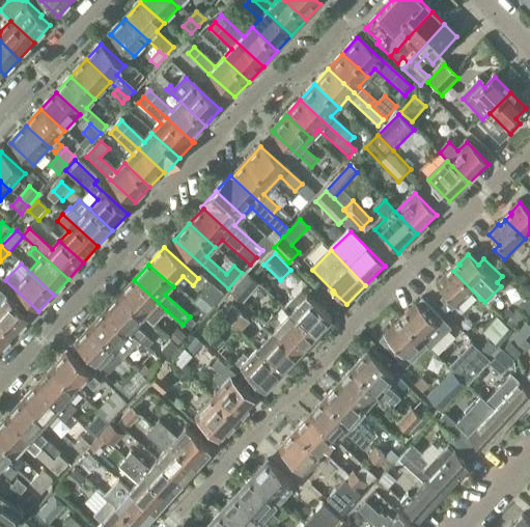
[(480,299),(453,271),(448,276),(446,275),(437,285),(447,296),(442,301),(452,310),(468,295),(473,300),(478,301),(480,299)]
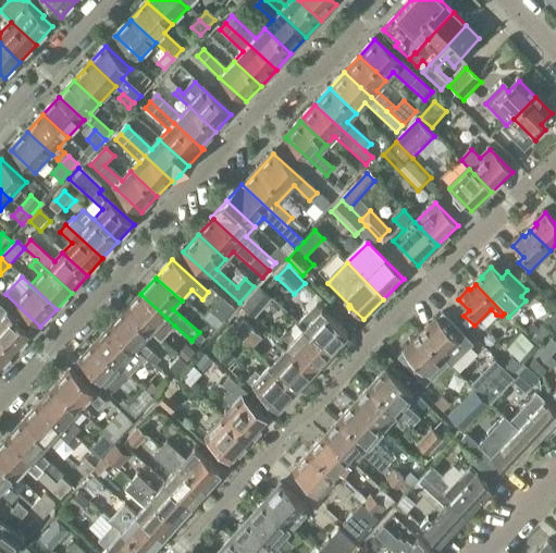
[(243,308),(255,319),(272,300),(260,290),(243,308)]
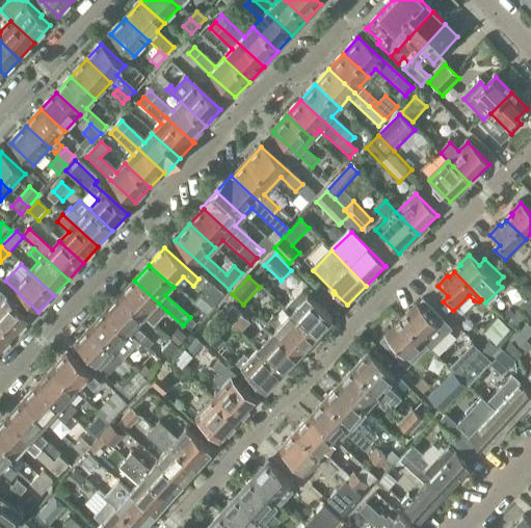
[(134,281),(120,296),(143,319),(152,326),(166,311),(159,304),(134,281)]
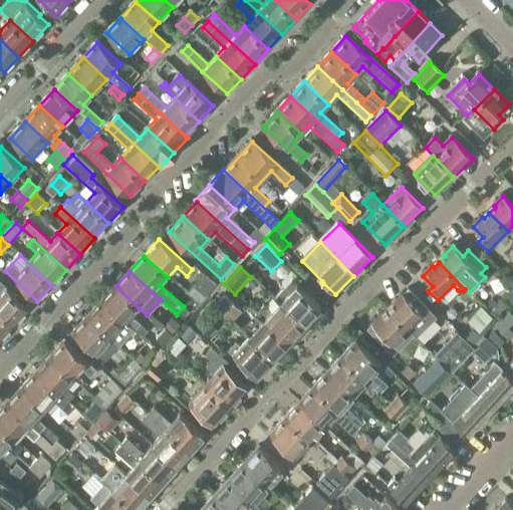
[(216,287),(204,276),(193,288),(205,299),(216,287)]
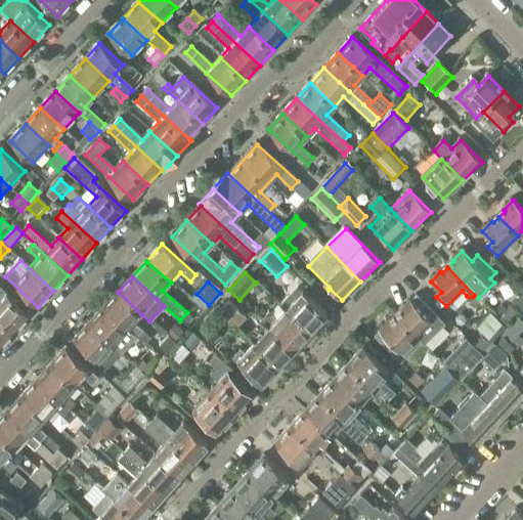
[(0,318),(14,333),(30,315),(0,288),(0,318)]
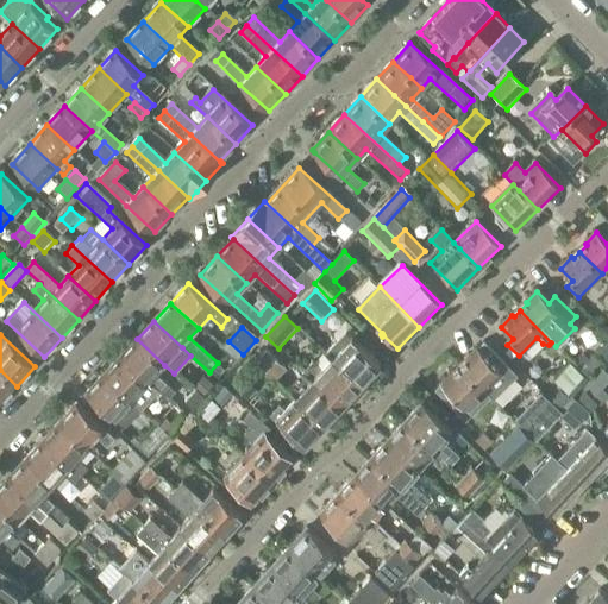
[(333,360),(362,387),(381,365),(353,340),(353,339),(349,334),(339,344),(344,348),(333,360)]
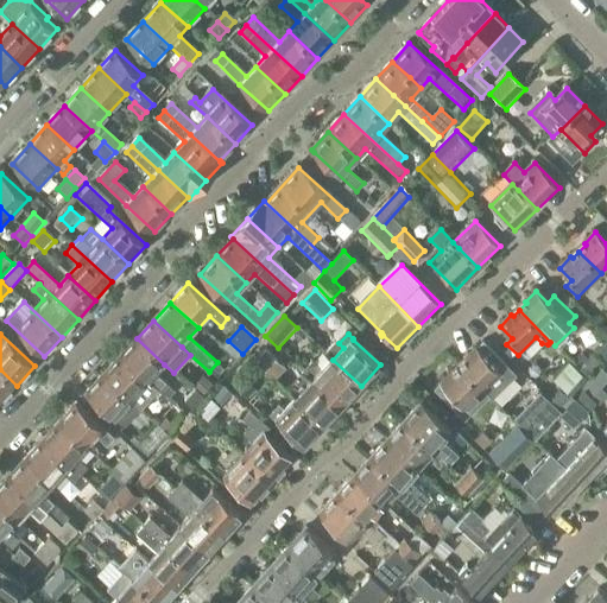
[(137,338),(120,357),(147,383),(158,393),(169,402),(177,393),(155,373),(164,363),(137,338)]
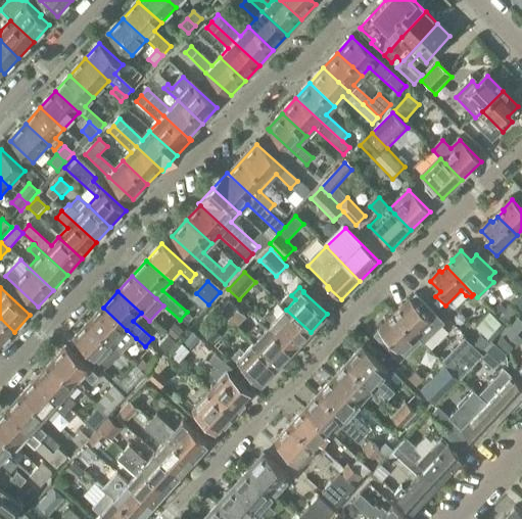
[(521,294),(512,305),(519,312),(521,309),(521,294)]
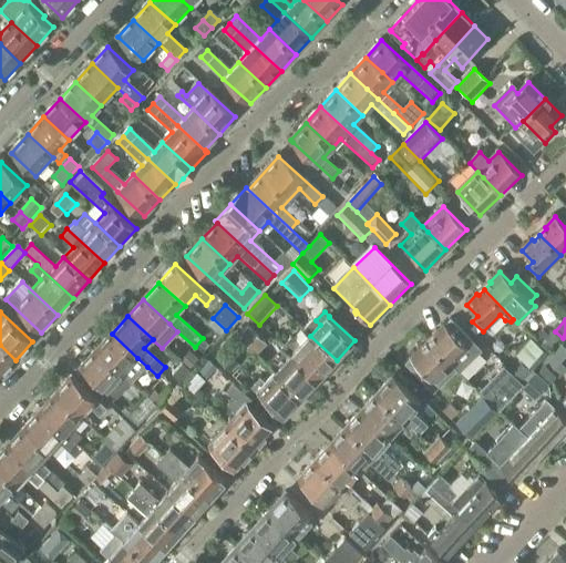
[(435,337),(429,344),(451,365),(458,370),(461,374),(483,352),(451,320),(445,327),(445,326),(434,336),(435,337)]
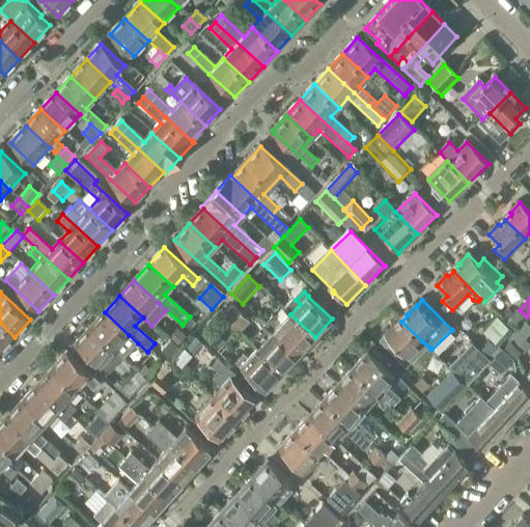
[(217,310),(242,333),(250,323),(226,301),(217,310)]
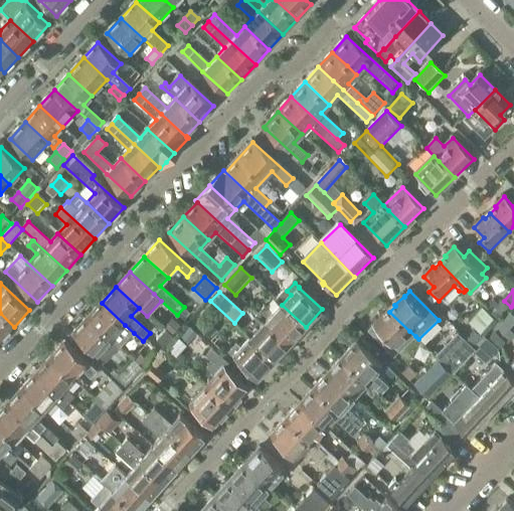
[(125,325),(102,303),(87,318),(111,340),(119,348),(134,333),(125,325)]
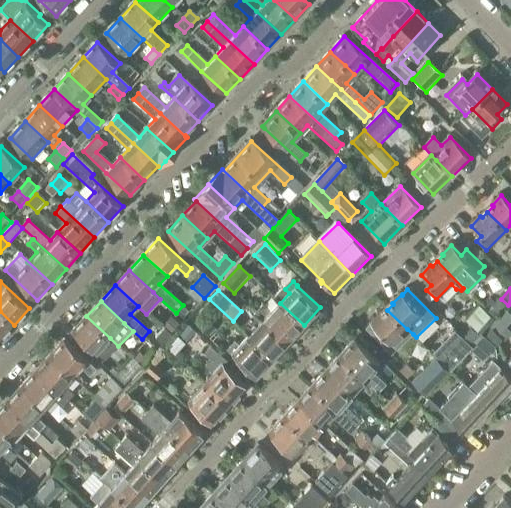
[(263,305),(256,313),(264,320),(288,343),(304,325),(280,303),(271,312),(263,305)]
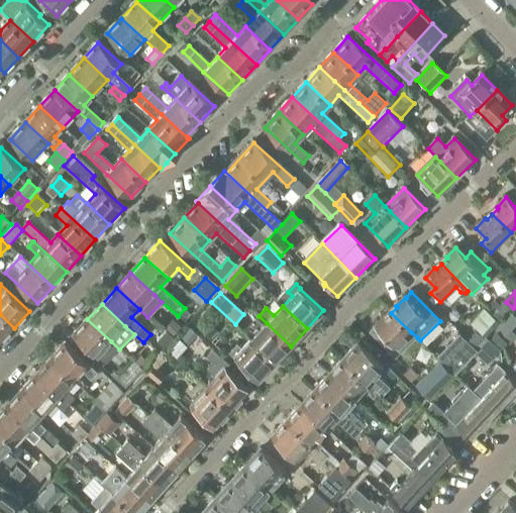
[(484,309),(472,324),(484,335),(497,320),(484,309)]
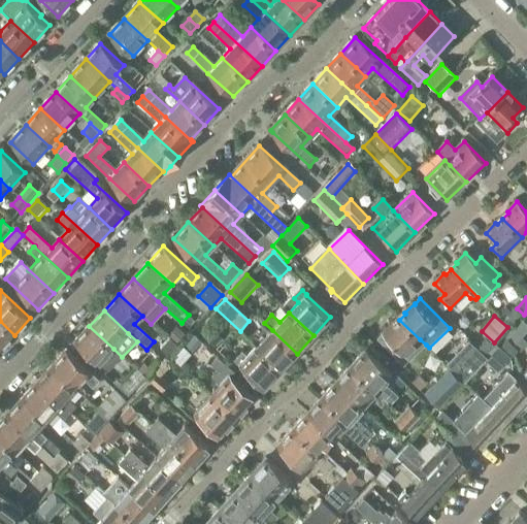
[(384,335),(379,340),(404,366),(426,345),(420,339),(399,320),(394,326),(392,324),(383,334),(384,335)]
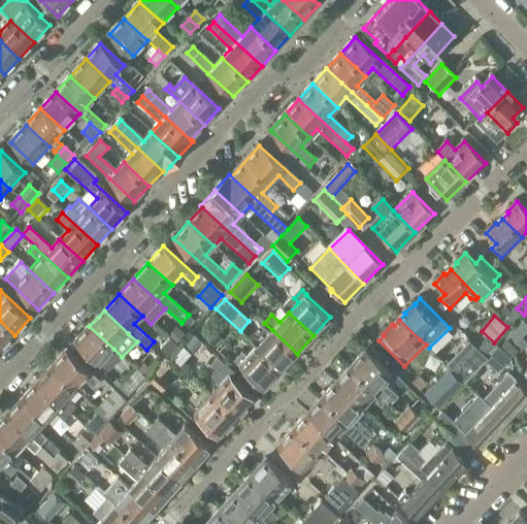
[(0,350),(14,335),(0,321),(0,350)]
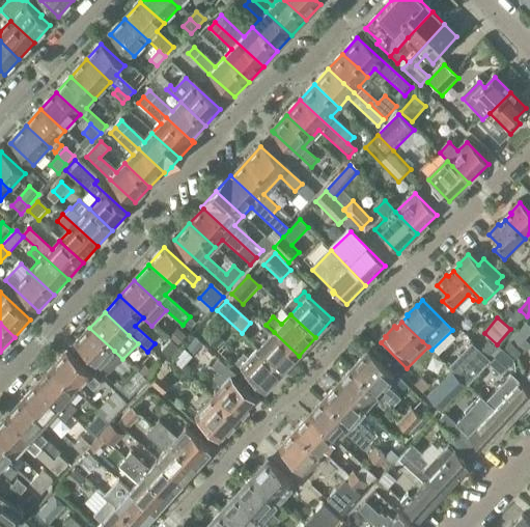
[(529,328),(527,326),(519,335),(525,340),(529,335),(529,328)]
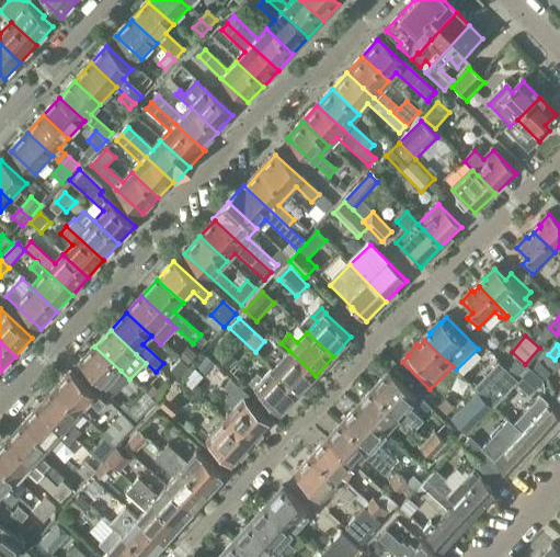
[(121,371),(94,347),(80,363),(115,396),(122,389),(129,379),(121,371)]
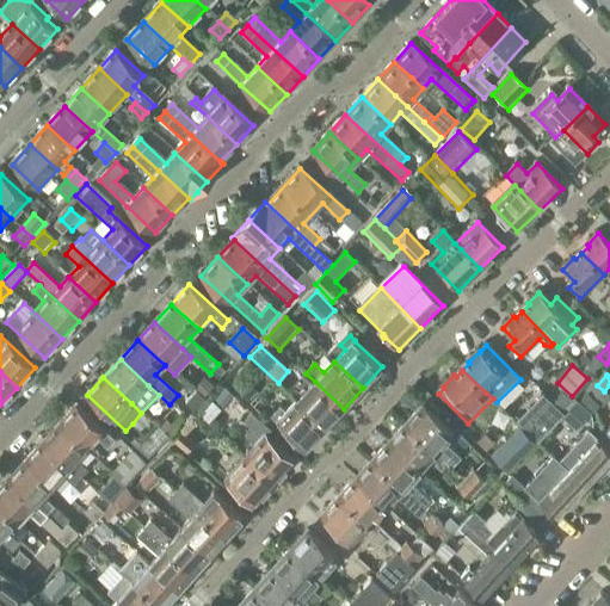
[(258,394),(241,378),(233,387),(250,402),(258,394)]
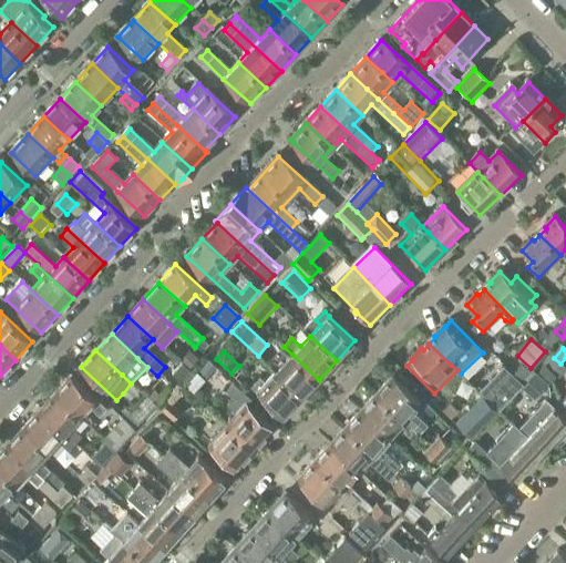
[(201,361),(193,354),(181,366),(189,374),(201,361)]
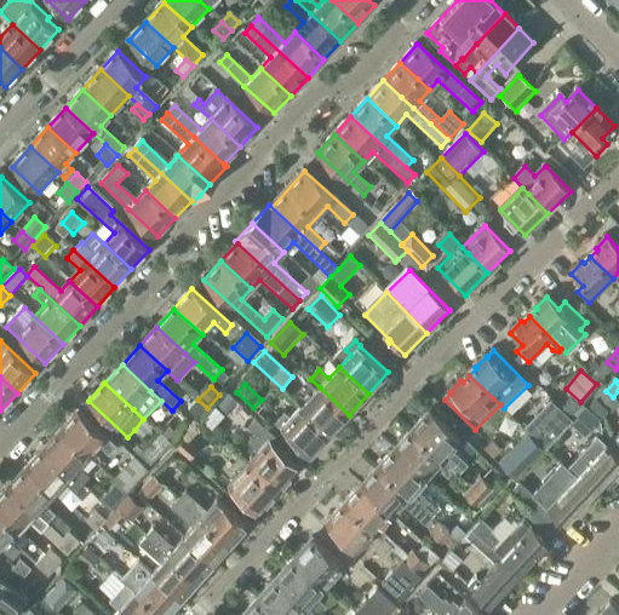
[(349,415),(320,388),(301,408),(331,435),(349,415)]
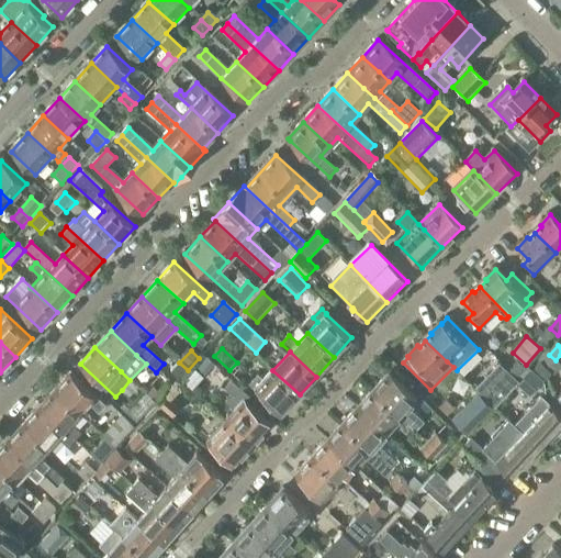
[(215,365),(204,355),(198,364),(208,372),(215,365)]
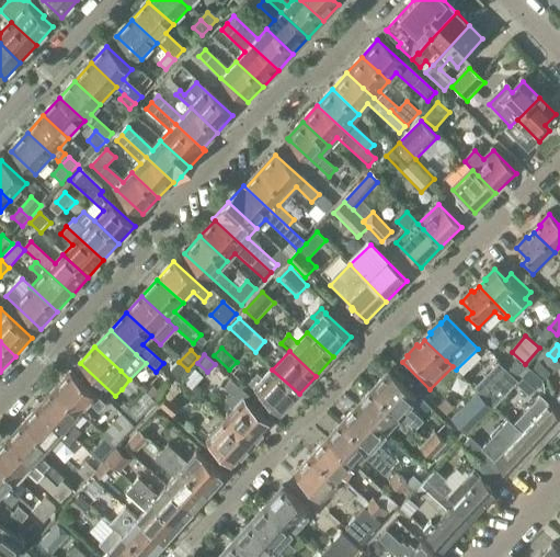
[(555,360),(548,354),(540,363),(547,370),(555,360)]
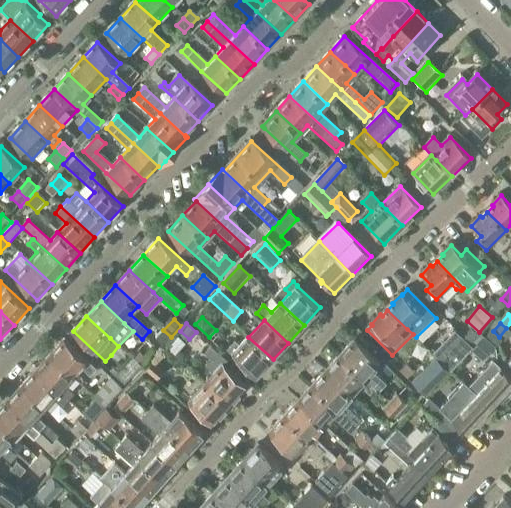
[(155,339),(163,346),(171,337),(163,330),(155,339)]
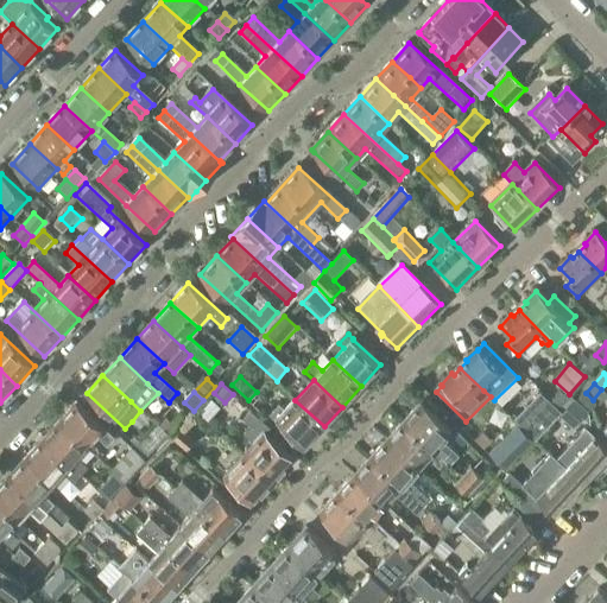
[(324,426),(295,400),(285,411),(280,406),(271,417),(277,421),(305,446),(324,426)]
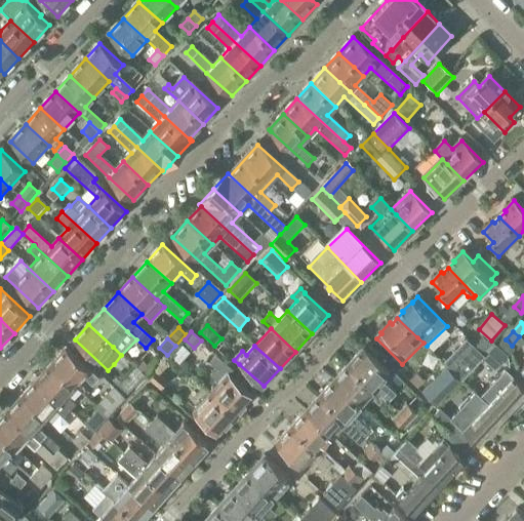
[(485,358),(473,346),(450,369),(462,382),(485,358)]
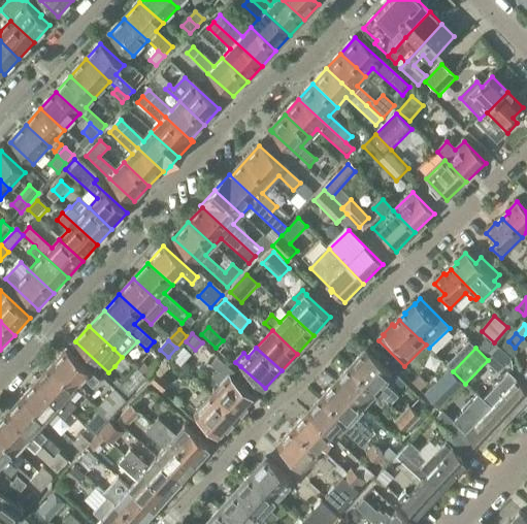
[(51,368),(74,390),(84,380),(93,388),(99,382),(66,351),(51,368)]
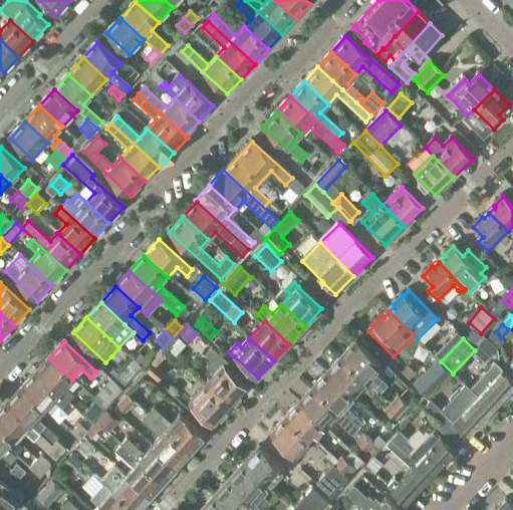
[(356,342),(342,358),(367,383),(375,390),(380,395),(389,387),(375,374),(381,366),(356,342)]
